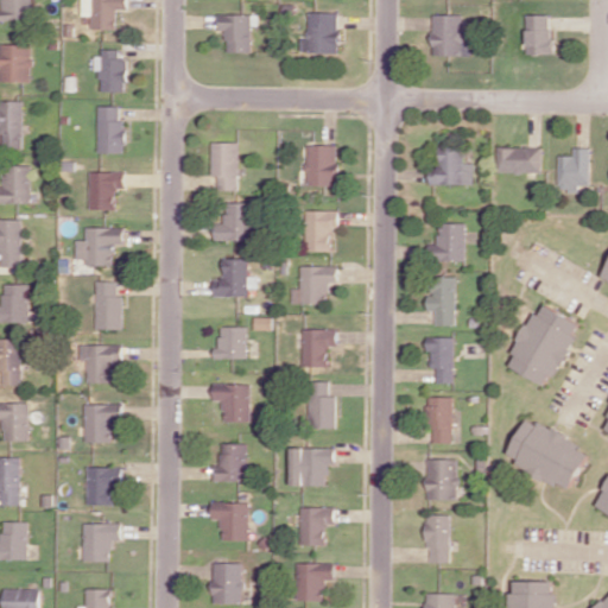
[(32,18),(31,0),(0,0),(1,19),(32,18)]
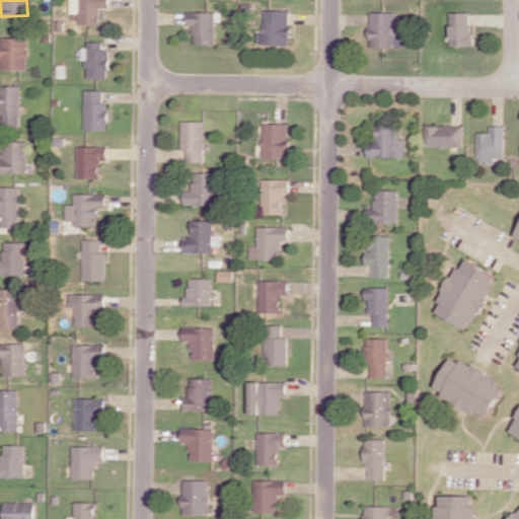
[(290,10),(261,10),(260,44),(289,45),(290,10)]
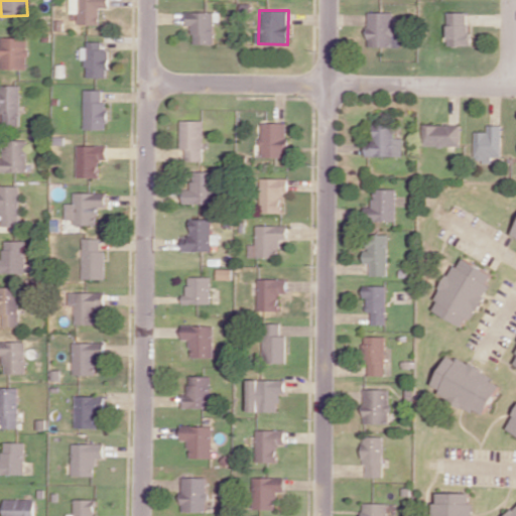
[(191,43),(214,43),(214,20),(219,20),(219,12),(185,12),(185,25),(191,25),(191,43)]
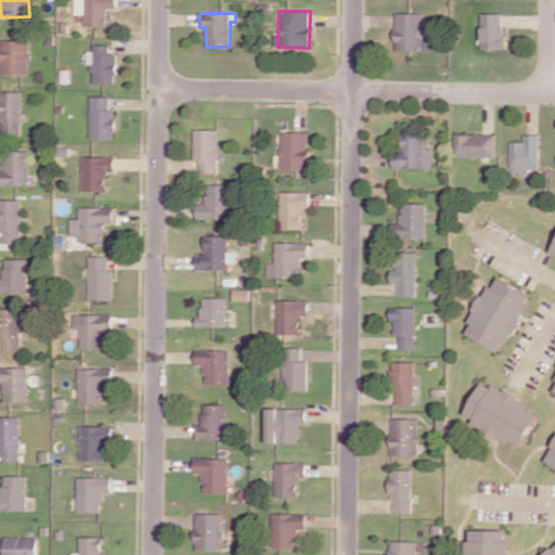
[(396,50),(433,49),(433,38),(424,38),(424,13),(395,13),(396,50)]
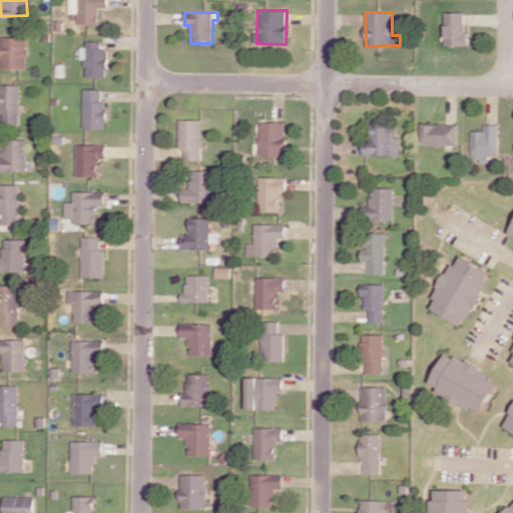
[(445,12),(445,45),(467,45),(466,12),(445,12)]
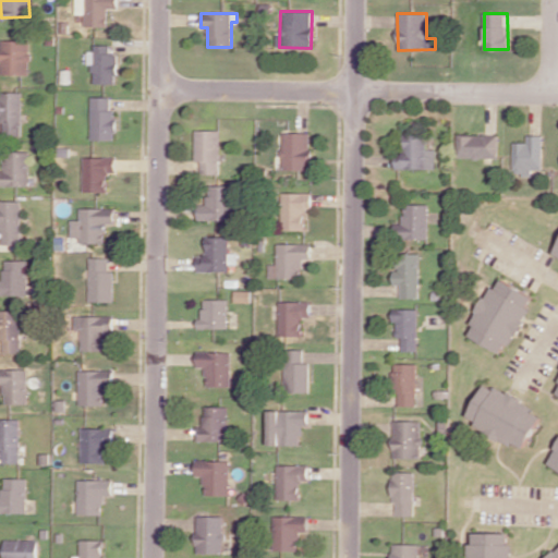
[(29,40),(1,39),(0,74),(28,75),(29,40)]
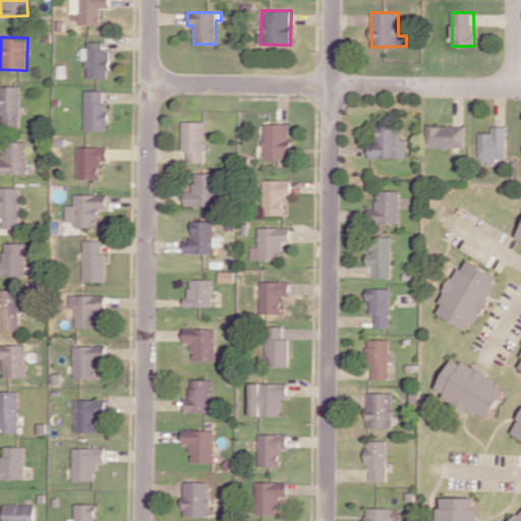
[(83,78),(108,77),(107,49),(102,49),(102,44),(83,44),(83,78)]
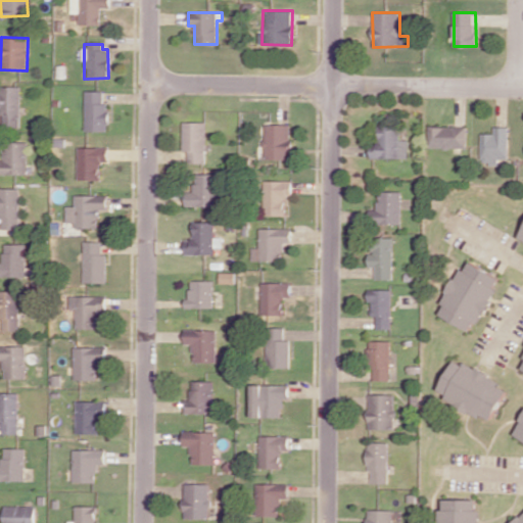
[(21,86),(1,86),(0,126),(20,127),(21,86)]
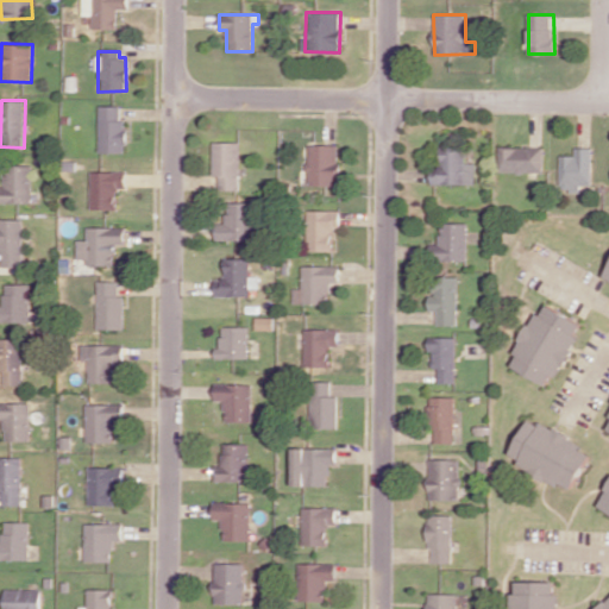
[(119,106),(99,105),(98,152),(125,152),(125,120),(119,120),(119,106)]
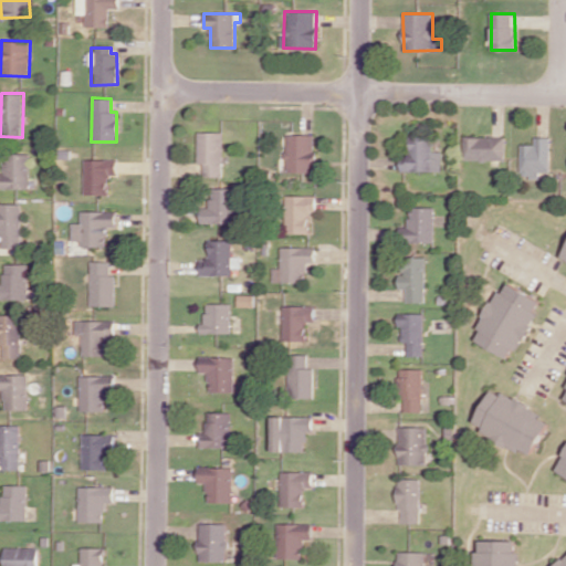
[(221,132),(197,132),(197,163),(202,163),(202,176),(222,176),(221,132)]
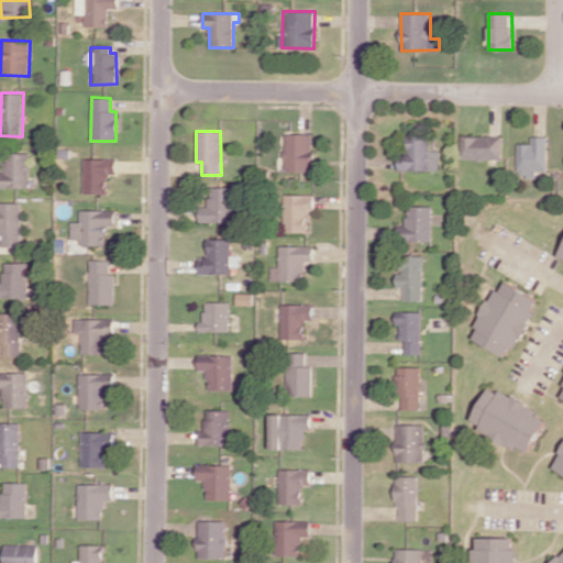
[(284,170),(312,172),(312,133),(284,133),(284,170)]
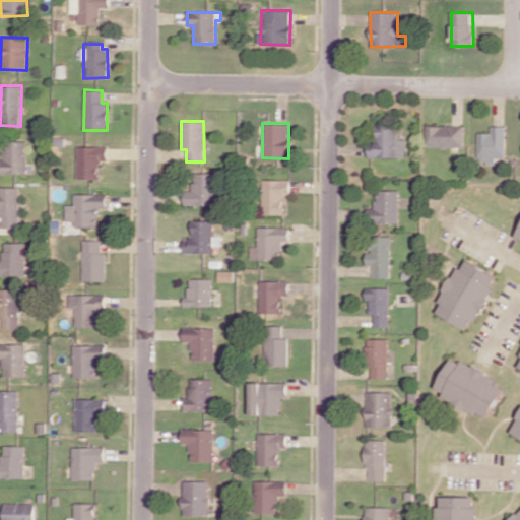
[(405,157),(405,139),(396,138),(396,125),(376,124),(376,142),(368,142),(367,156),(405,157)]
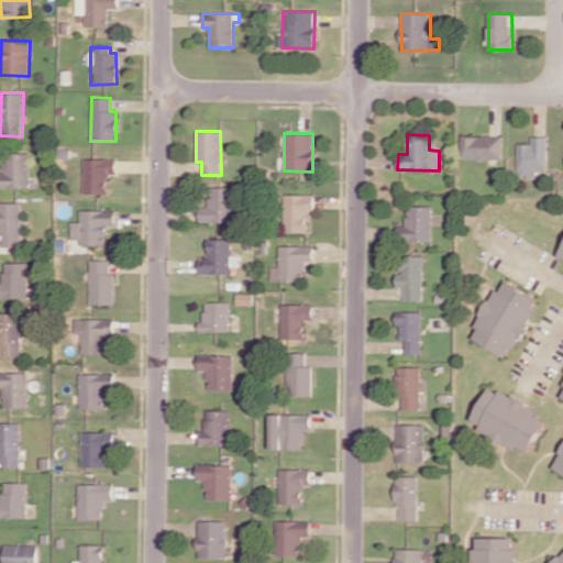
[(503,136),(462,135),(461,158),(501,159),(503,136)]
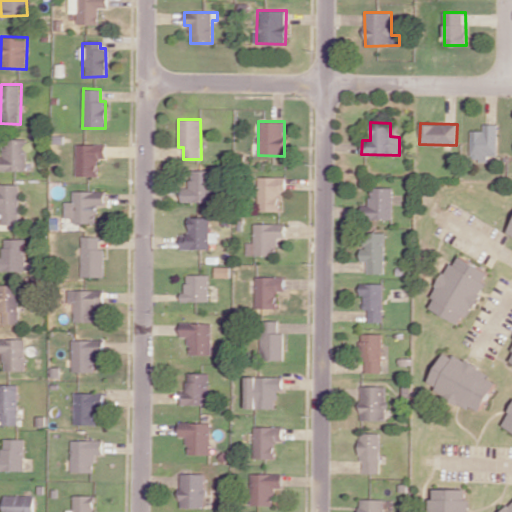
[(470,130),(470,160),(487,160),(487,155),(497,155),(498,123),(483,123),(483,131),(470,130)]
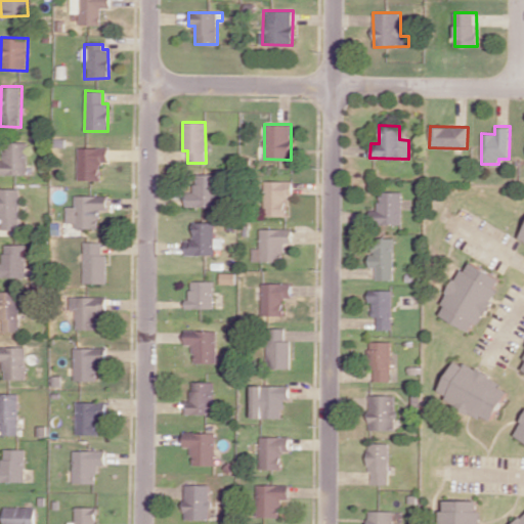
[(28,141),(4,142),(5,160),(0,160),(0,174),(28,174),(28,141)]
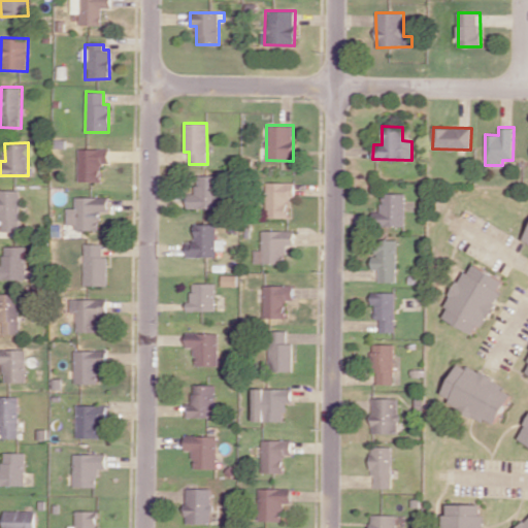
[(108,149),(78,147),(78,182),(101,182),(101,163),(108,163),(108,149)]
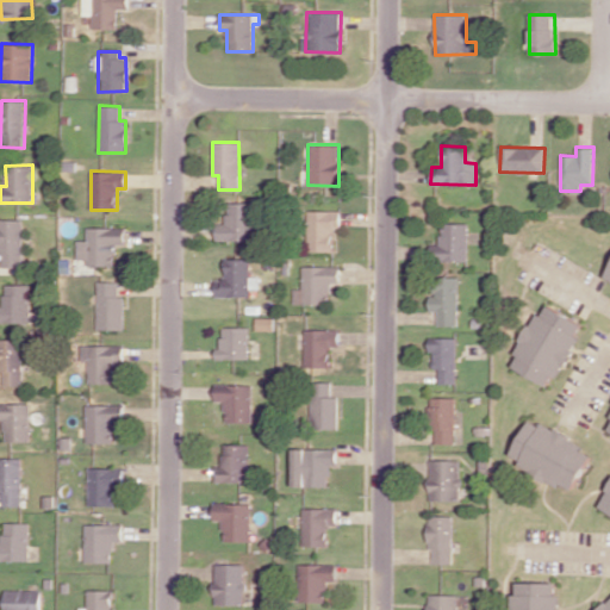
[(216,241),(250,240),(250,201),(224,203),(224,223),(215,223),(216,241)]
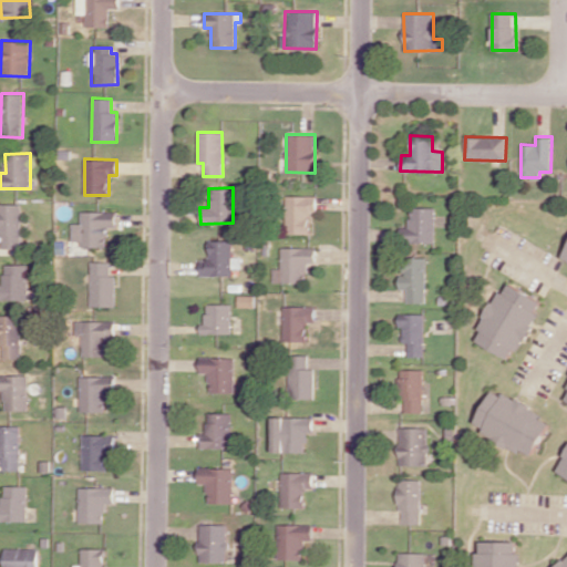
[(308,235),(309,213),(316,213),(316,196),(285,195),(284,234),(308,235)]
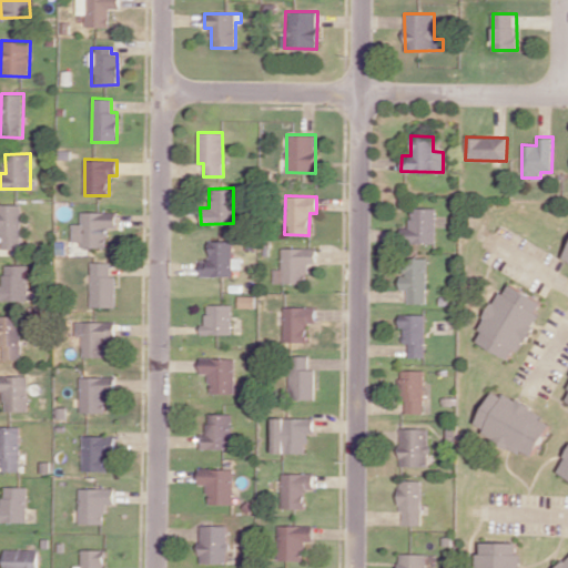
[(0,249),(20,250),(22,204),(0,203),(0,249)]
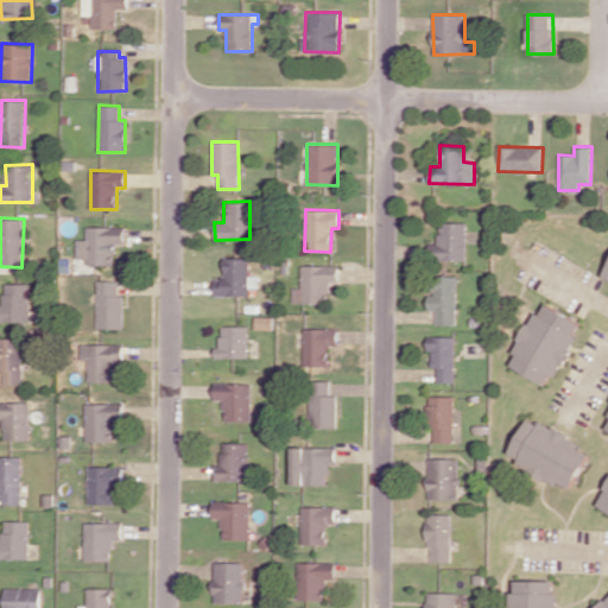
[(466,222),(438,222),(438,244),(429,244),(429,260),(466,260),(466,222)]
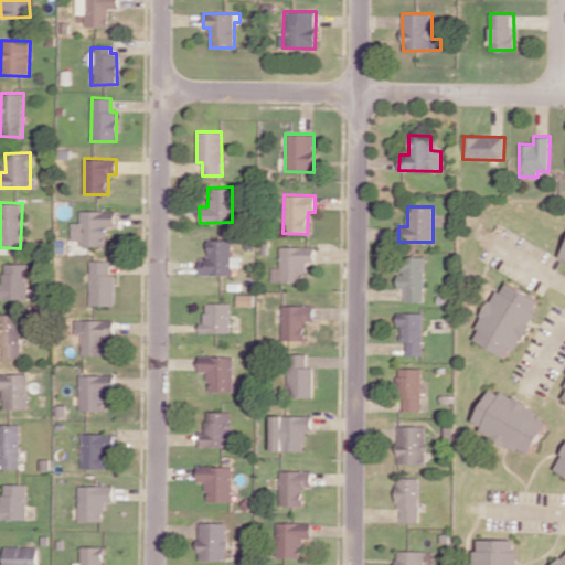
[(72,223),(72,240),(80,240),(80,246),(106,245),(106,226),(116,226),(116,210),(81,211),(81,222),(72,223)]
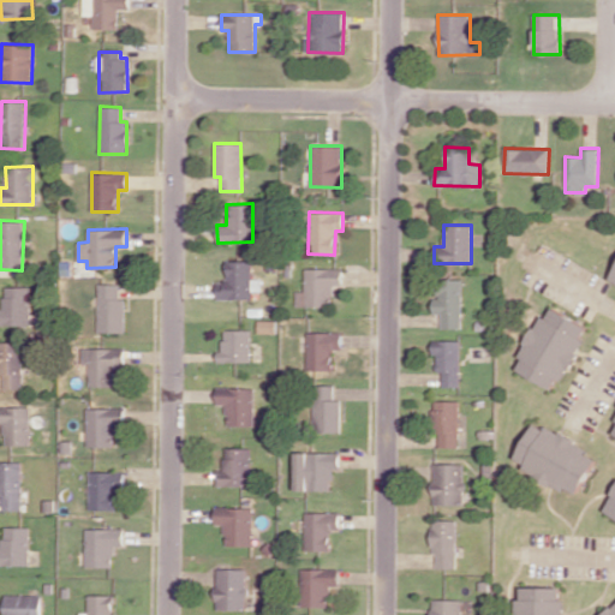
[(216,299),(251,299),(250,260),(226,261),(226,280),(215,280),(216,299)]
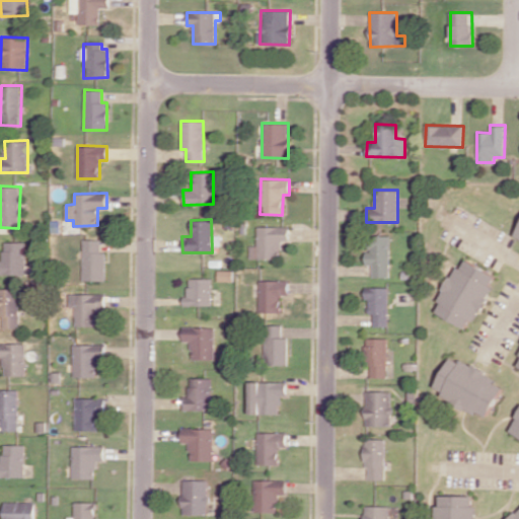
[(279,258),(280,241),(288,241),(288,226),(256,226),(256,245),(248,245),(248,258),(279,258)]
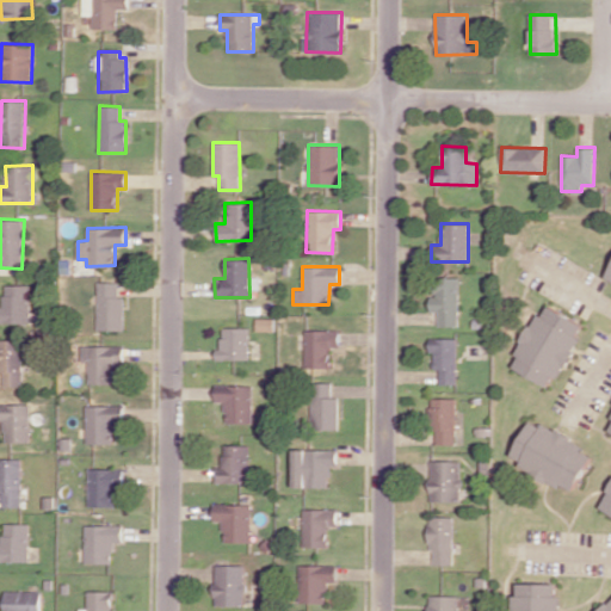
[(458,277),(434,277),(433,296),(430,296),(430,312),(438,312),(437,326),(458,326),(458,277)]
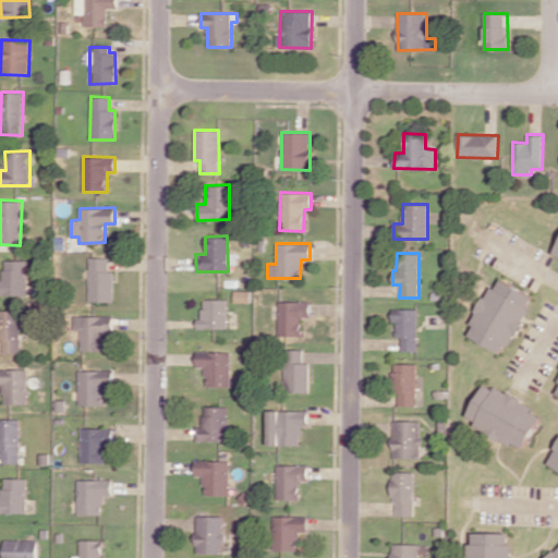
[(112,302),(113,269),(108,269),(108,257),(89,256),(88,301),(112,302)]
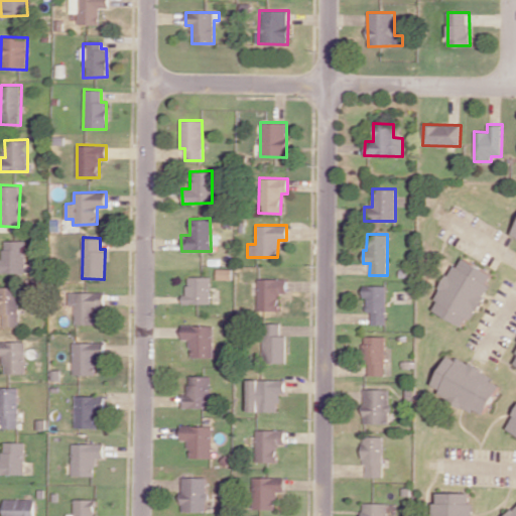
[(0,272),(24,273),(25,241),(3,240),(3,258),(0,258),(0,272)]
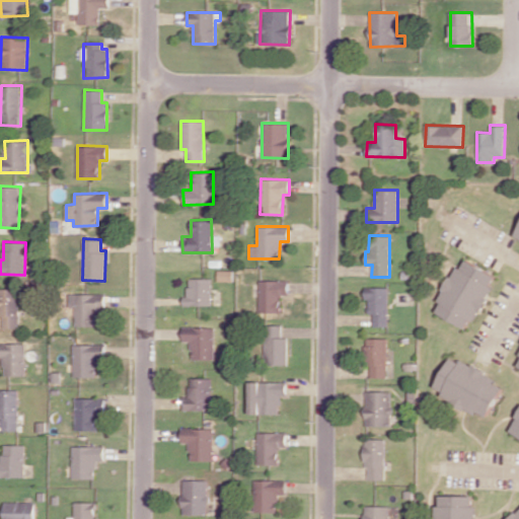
[(433,312),(470,329),(496,275),(465,261),(461,269),(455,266),(433,312)]
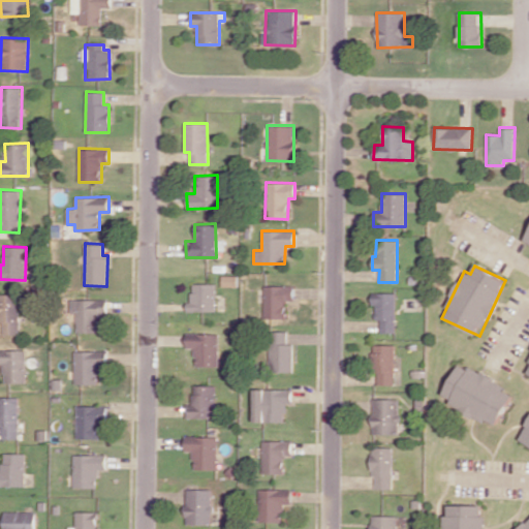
[(214,311),(214,283),(190,283),(190,301),(186,301),(186,311),(214,311)]
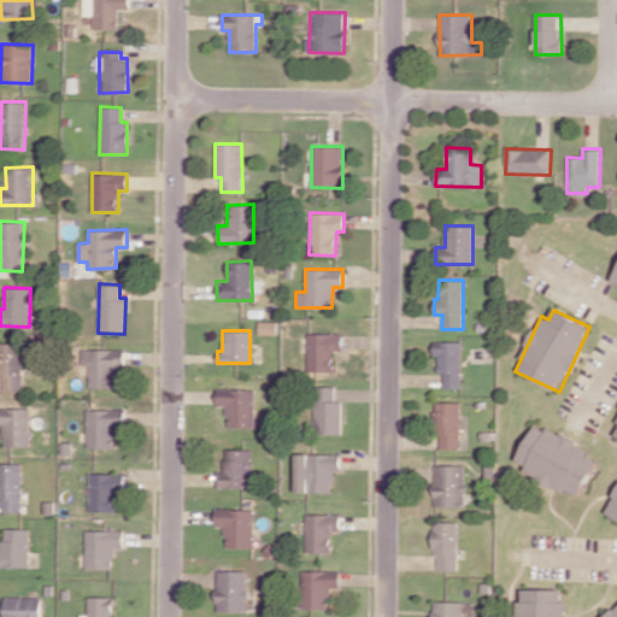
[(341,351),(342,334),(307,333),(306,371),(333,372),(333,351),(341,351)]
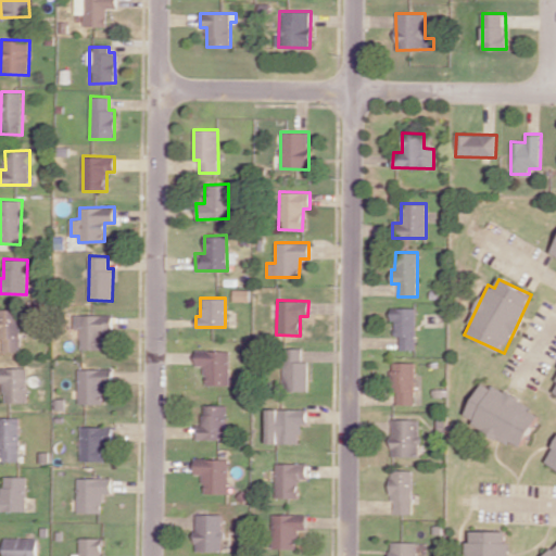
[(400,349),(415,350),(416,307),(391,307),(390,320),(395,320),(394,337),(400,337),(400,349)]
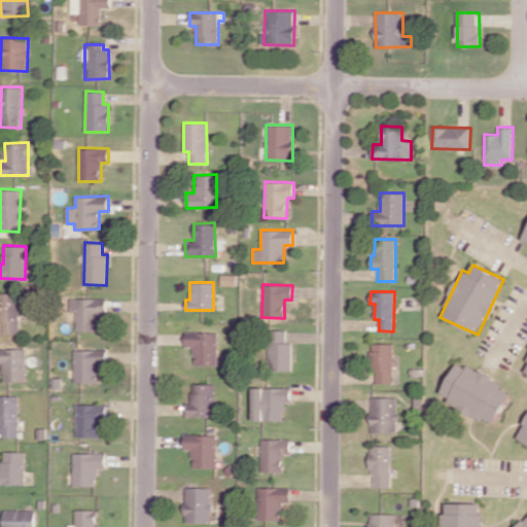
[(0,292),(0,321),(2,321),(2,332),(20,332),(20,292),(0,292)]
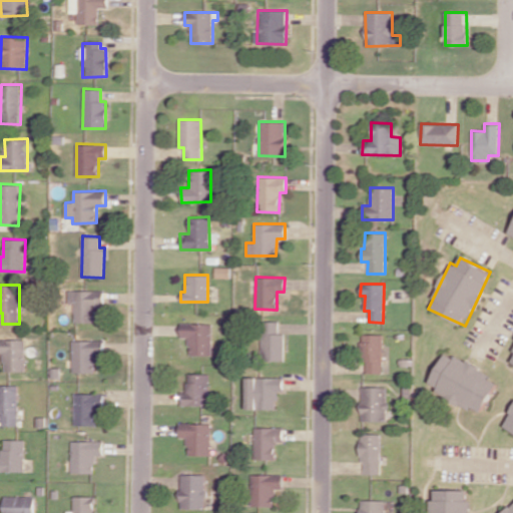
[(103,290),(68,291),(68,304),(74,303),(74,323),(96,322),(95,305),(104,305),(103,290)]
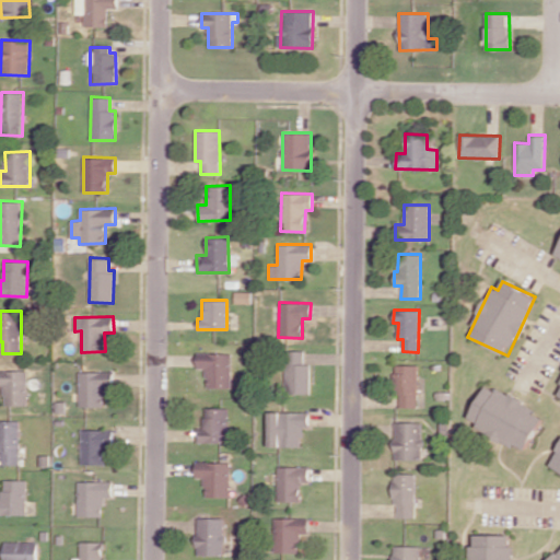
[(310,394),(310,364),(303,364),(303,350),(284,350),(284,393),(310,394)]
